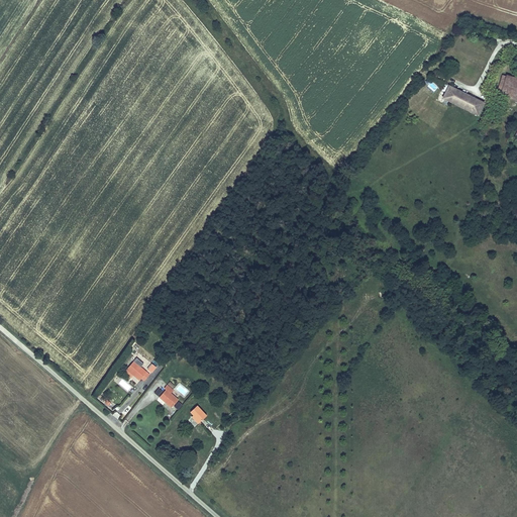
[(516,97),(516,77),(510,75),(508,81),(504,94),(516,97)]
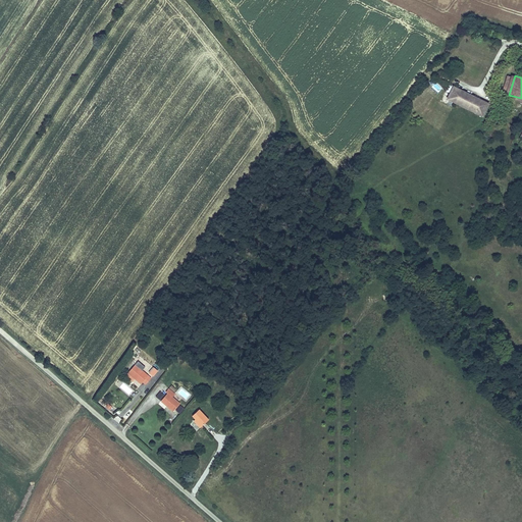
[(504,93),(509,95),(513,82),(507,81),(504,93)]
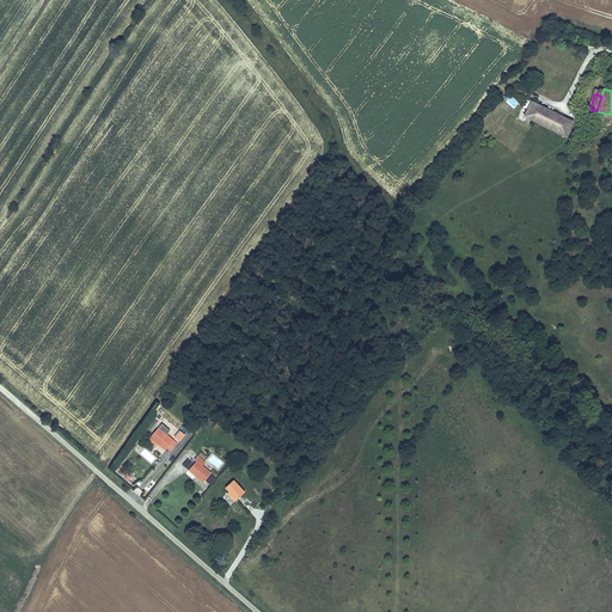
[(532,118),(540,103),(532,99),(524,115),(532,118)]
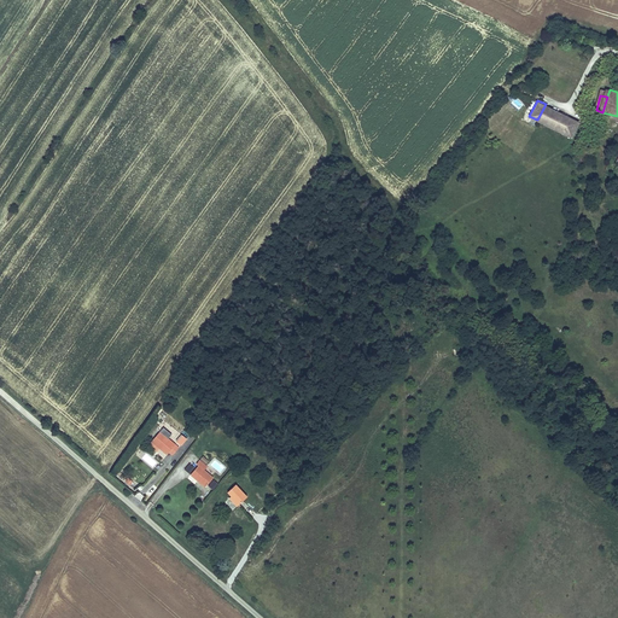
[(537,120),(563,132),(570,116),(546,104),(537,120)]
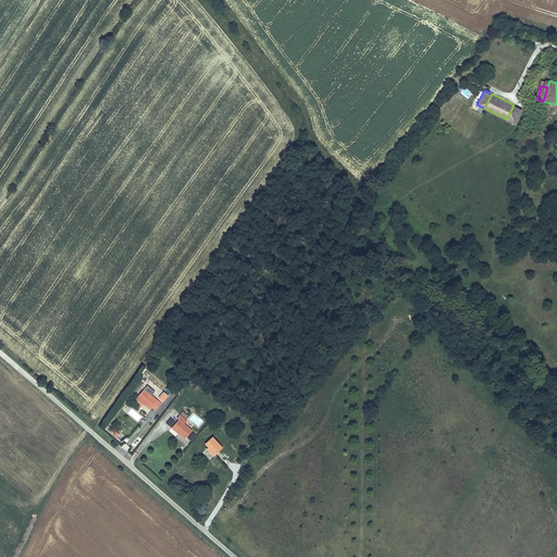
[(525,119),(529,113),(521,110),(522,108),(514,104),(507,119),(517,123),(520,116),(525,119)]
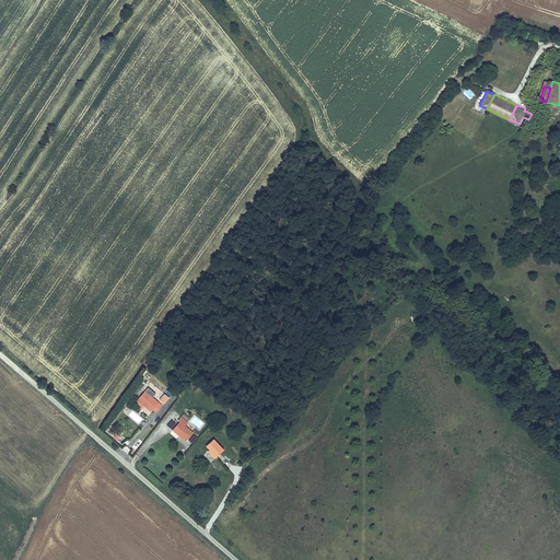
[(151,412),(153,410),(156,413),(162,407),(146,393),(139,400),(146,406),(144,407),(151,412)]
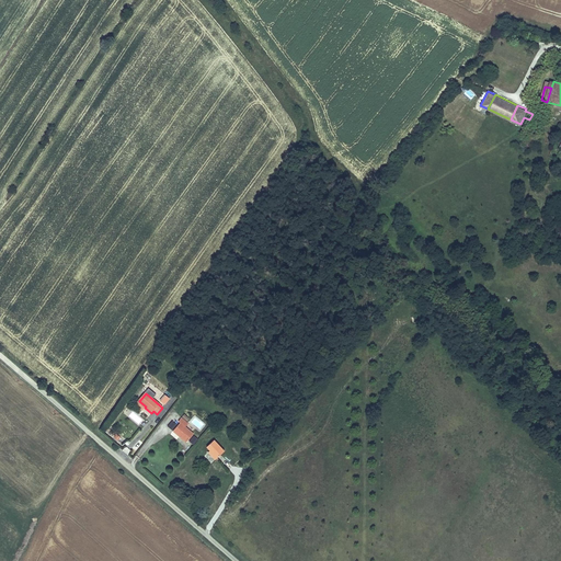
[(161,402),(164,405),(170,400),(167,397),(161,402)]
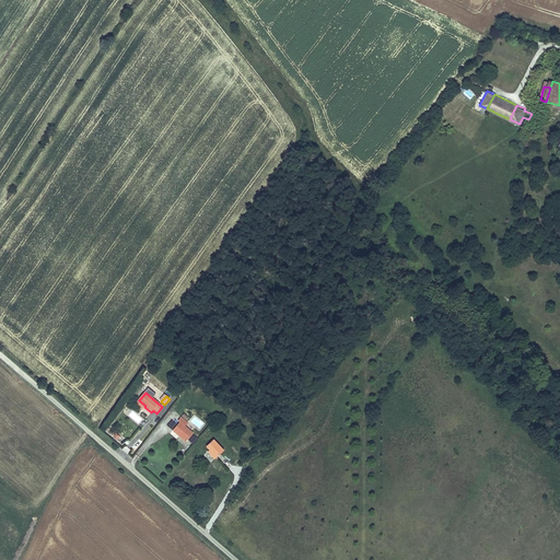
[(142,409),(144,407),(146,406),(139,400),(136,404),(142,409)]
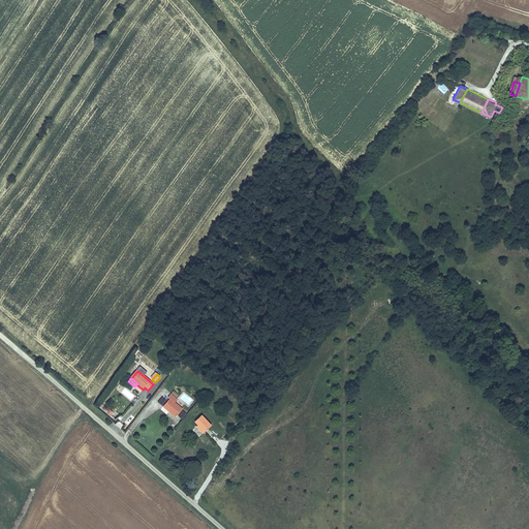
[(124,387),(121,393),(131,400),(134,396),(124,387)]
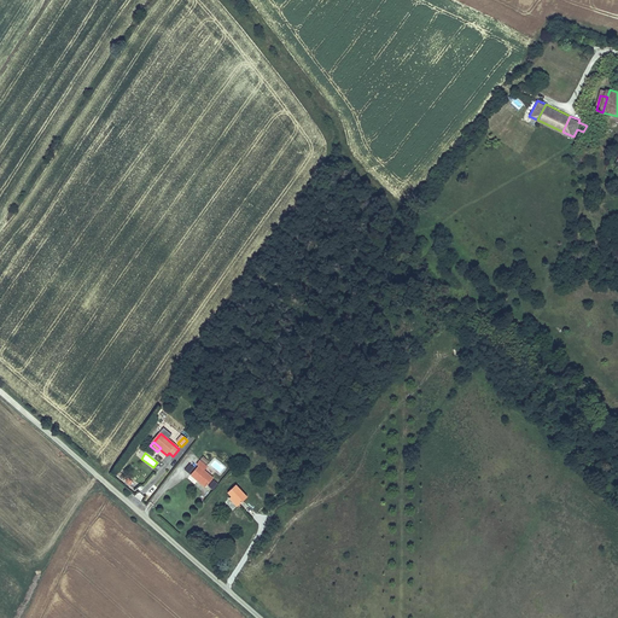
[(191,476),(204,488),(214,478),(204,471),(207,467),(199,460),(197,464),(199,466),(191,476)]
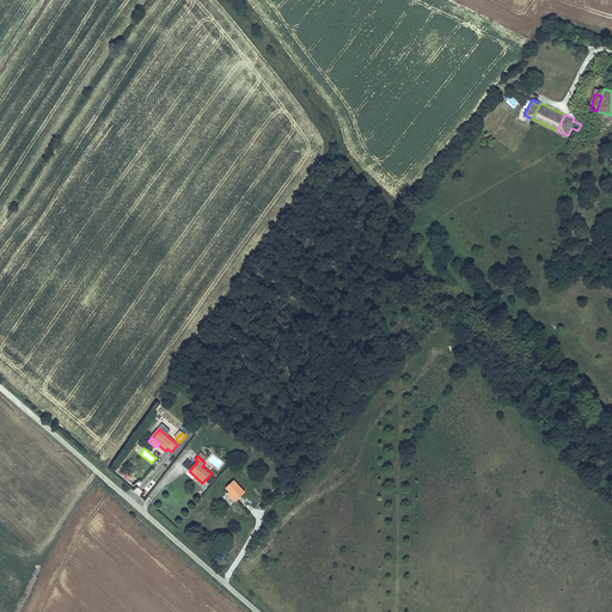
[(189,470),(193,461),(187,459),(183,467),(189,470)]
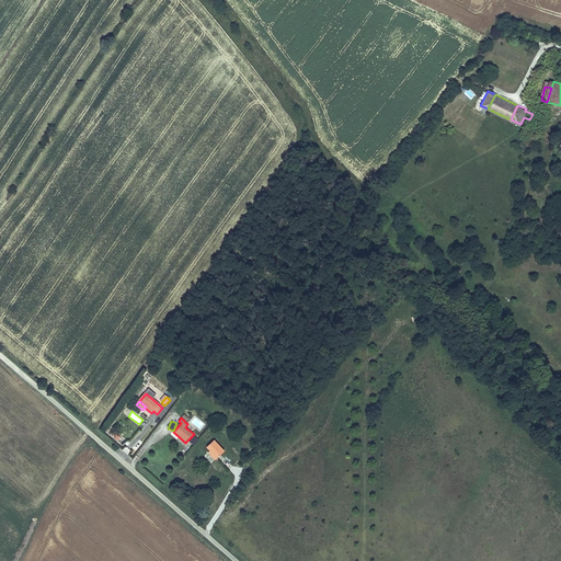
[(189,441),(194,445),(198,439),(194,435),(189,441)]
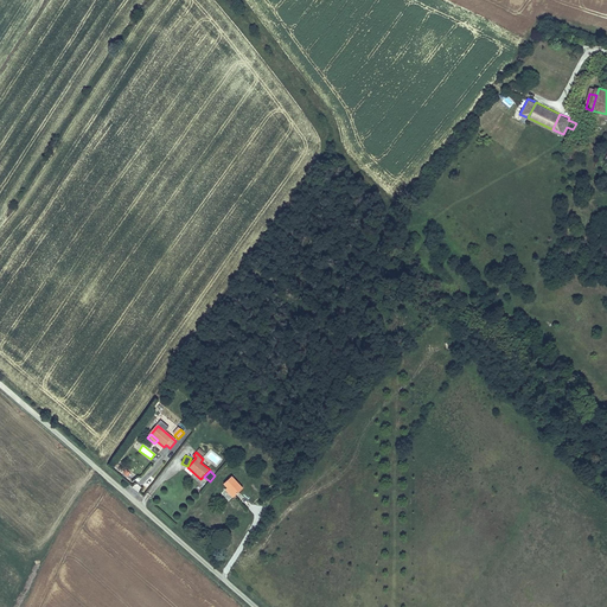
[(231,477),(224,484),(228,489),(236,496),(243,489),(231,477)]
